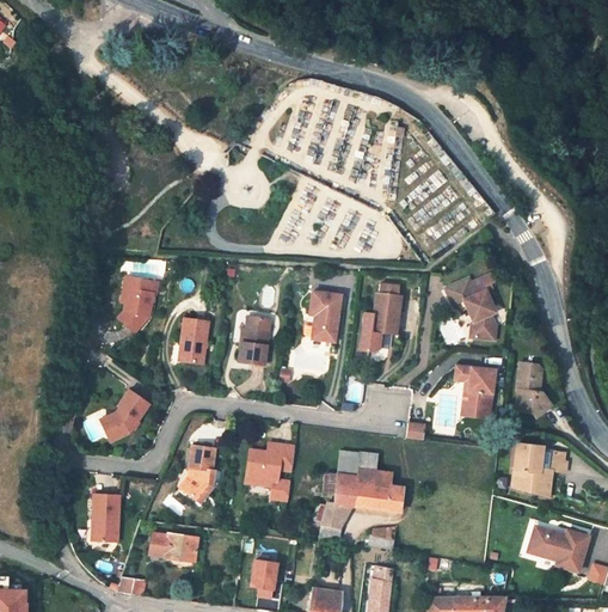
[(152,280),(129,276),(127,291),(124,311),(117,317),(135,331),(152,314),(154,292),(151,291),(152,280)]
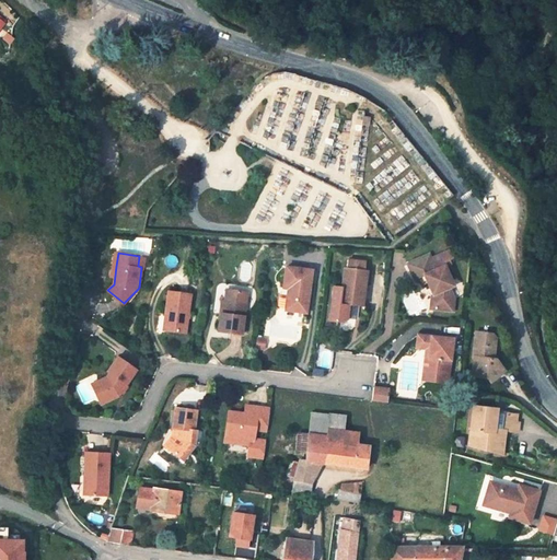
[(434,298),(432,311),(454,314),(455,301),(450,290),(454,288),(450,278),(445,268),(437,271),(430,256),(410,265),(418,281),(427,277),(433,290),(436,289),(439,295),(434,298)]
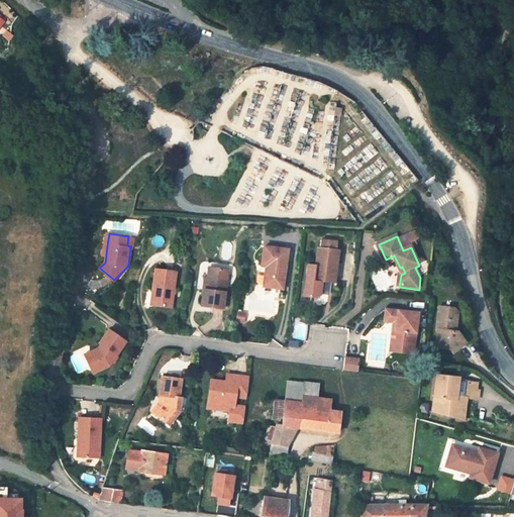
[(337,241),(321,239),(320,247),(336,249),(337,241)]
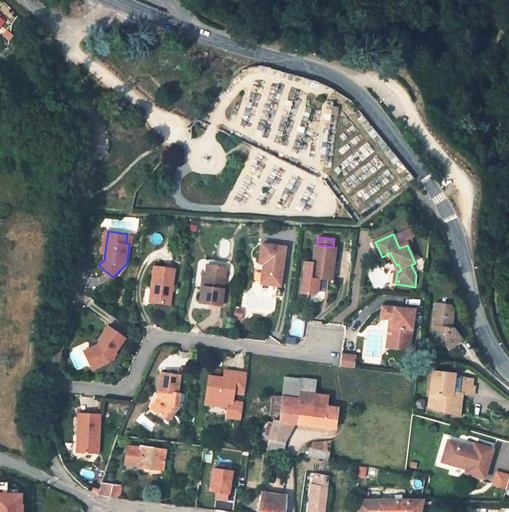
[(262,267),(260,284),(281,287),(286,246),(261,243),(259,262),(265,264),(265,268),(262,267)]
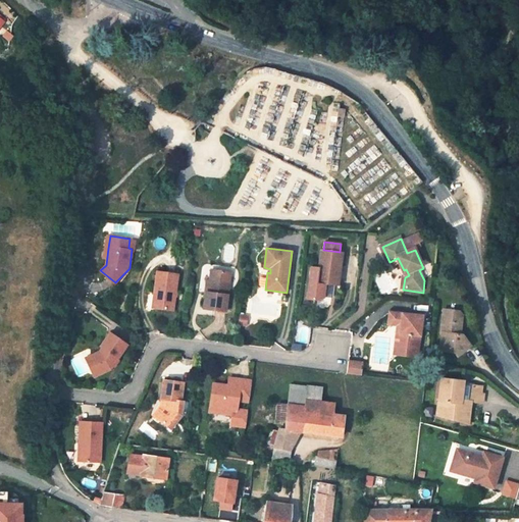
[(329,285),(331,281),(338,282),(342,252),(340,252),(323,250),(320,249),(318,267),(316,283),(327,285),(329,285)]
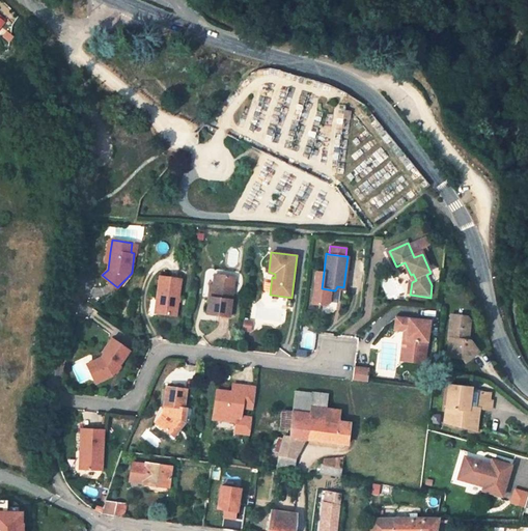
[(322,288),(324,272),(315,271),(310,305),(331,307),(333,290),(322,288)]
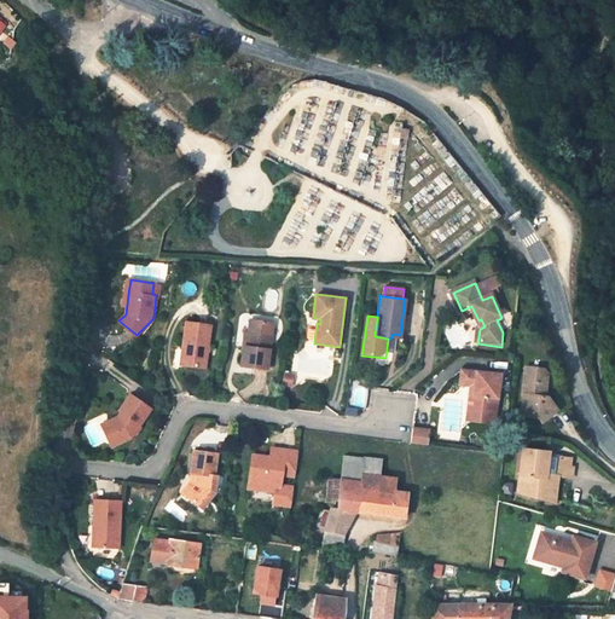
[(185,317),(181,346),(186,347),(185,362),(204,364),(210,320),(185,317)]
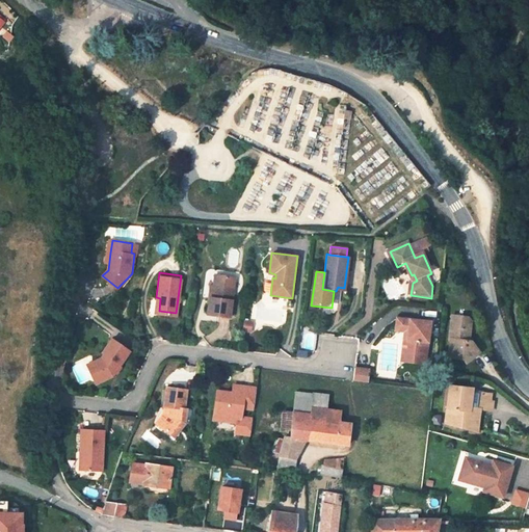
[(209,295),(207,313),(229,316),(235,275),(215,273),(212,295),(209,295)]
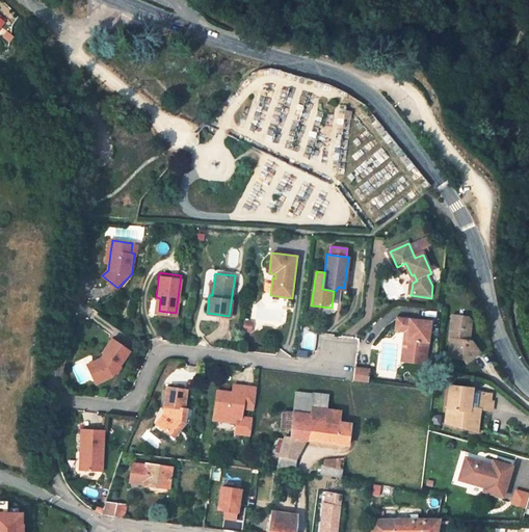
[(451,357),(466,358),(468,364),(484,356),(478,343),(469,342),(470,333),(473,330),(473,321),(469,316),(454,314),(451,339),(453,340),(451,357)]
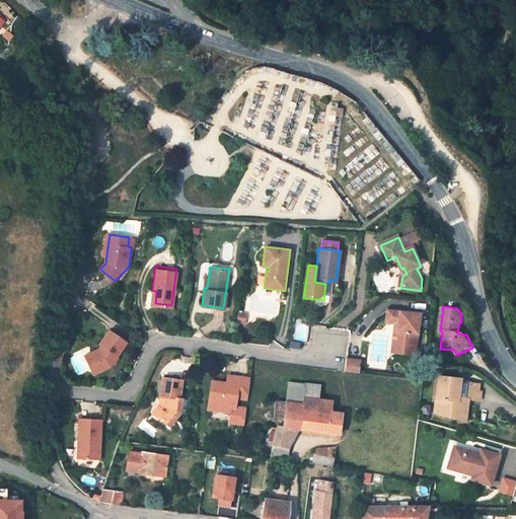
[(386,322),(395,323),(396,312),(387,311),(386,322)]
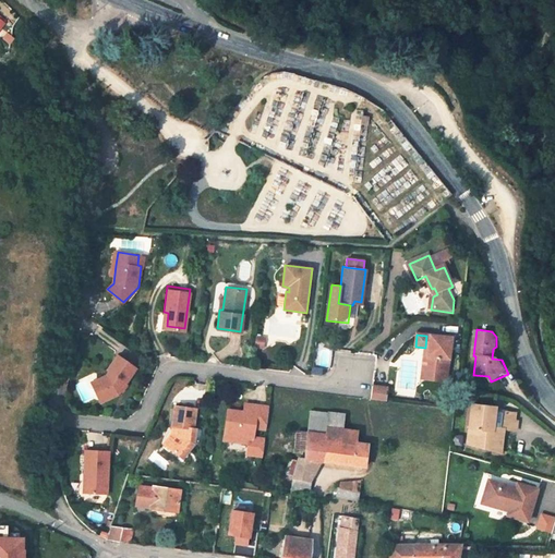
[(265,337),(255,336),(254,346),(263,348),(265,337)]
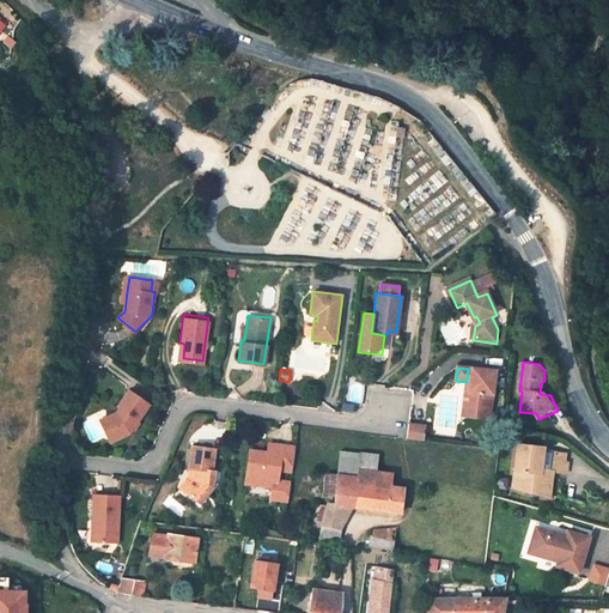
[(470,382),(467,410),(489,412),(495,372),(468,369),(467,382),(470,382)]
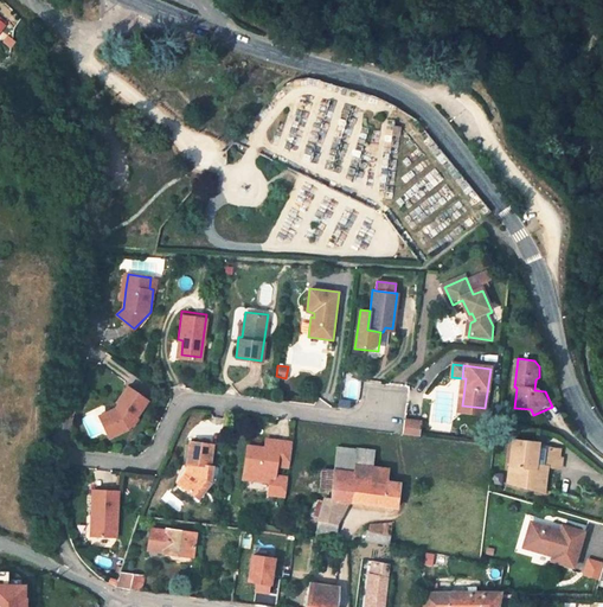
[(485,408),(462,406),(466,378),(462,378),(457,413),(463,414),(483,416),(485,408)]
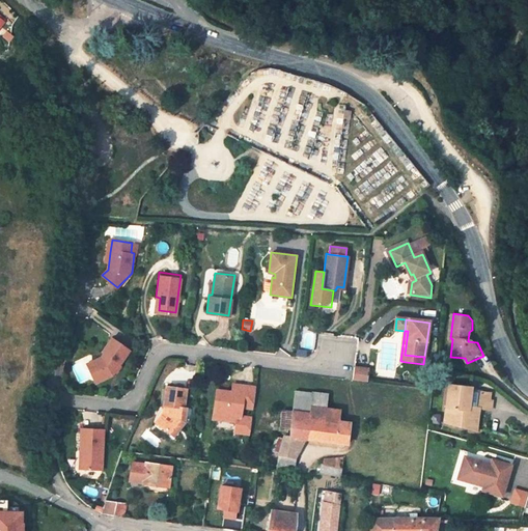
[(316,348),(320,334),(308,332),(306,346),(316,348)]
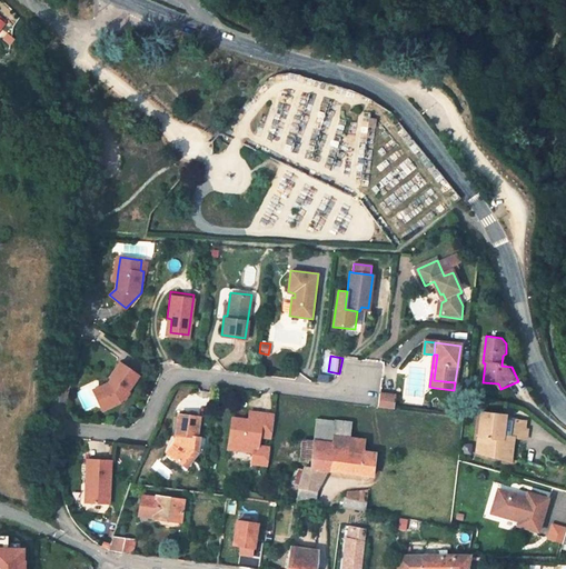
[(108,382),(101,386),(105,390),(97,395),(106,410),(119,402),(139,375),(119,361),(110,375),(112,377),(108,382)]
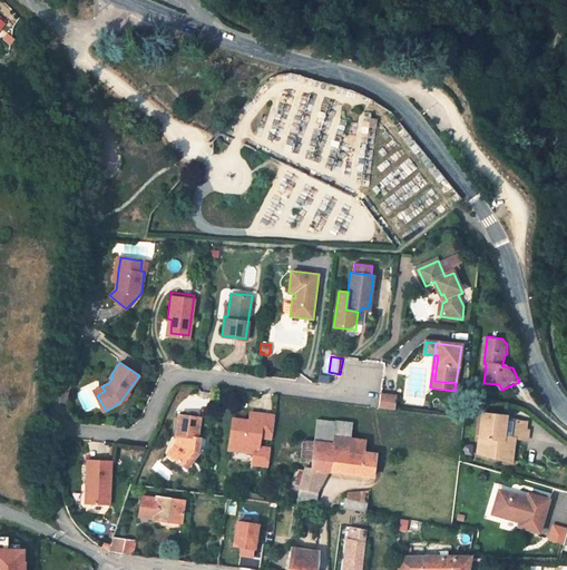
[(97,395),(105,391),(101,386),(95,391),(97,395)]
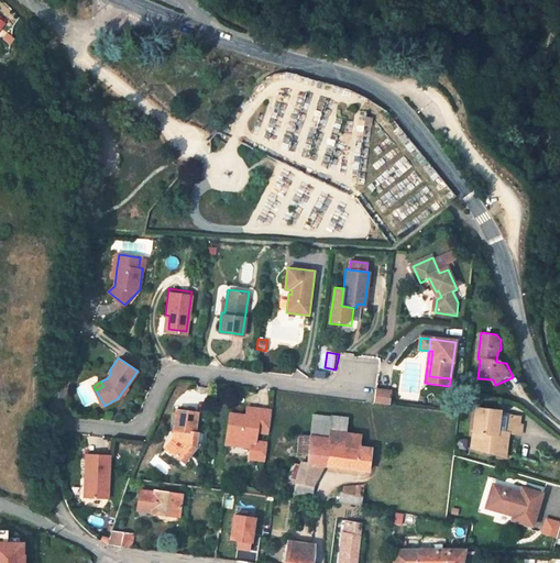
[(393,386),(377,385),(375,403),(391,405),(393,386)]
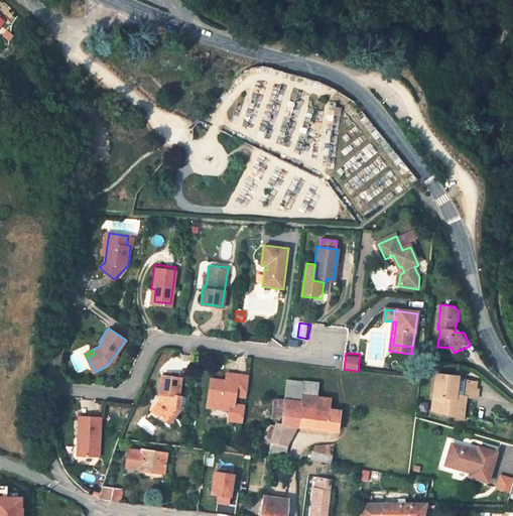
[(226,371),(225,379),(236,381),(237,373),(226,371)]
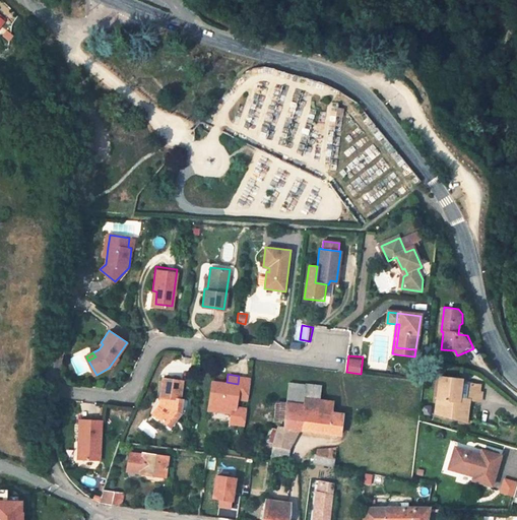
[(249,400),(252,378),(249,377),(239,376),(238,384),(227,382),(211,380),(209,402),(216,403),(215,409),(231,411),(230,421),(246,425),(248,407),(235,405),(235,399),(246,400),(249,400)]
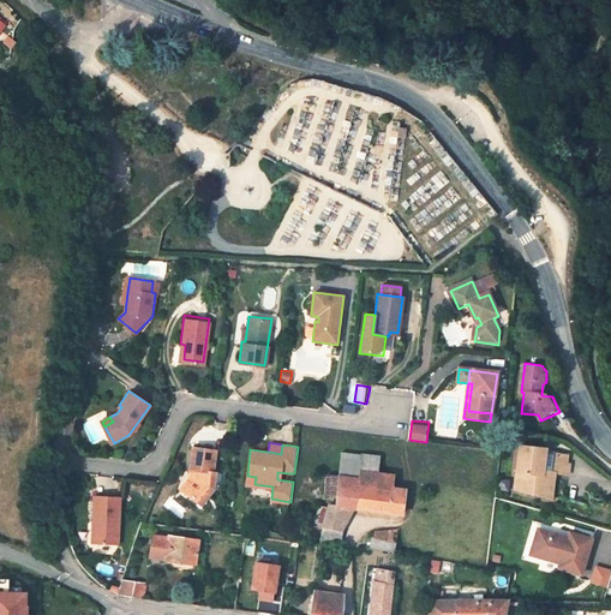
[(520,445),(517,479),(523,481),(522,489),(556,494),(558,477),(553,477),(555,470),(571,471),(573,461),(568,460),(569,453),(546,451),(546,446),(520,445)]
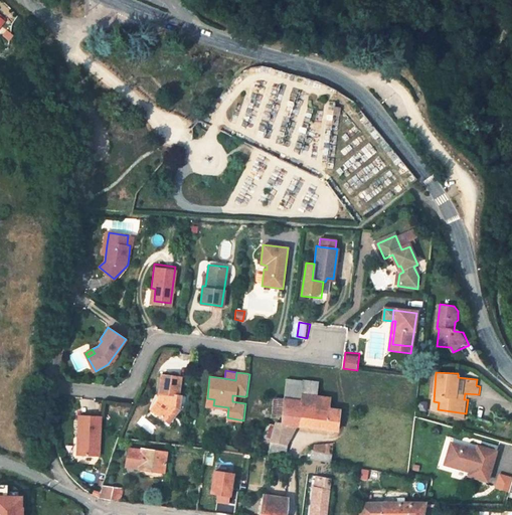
[(162,374),(160,393),(164,393),(163,400),(166,400),(166,402),(160,409),(159,416),(169,423),(181,409),(183,396),(179,395),(182,376),(162,374)]
